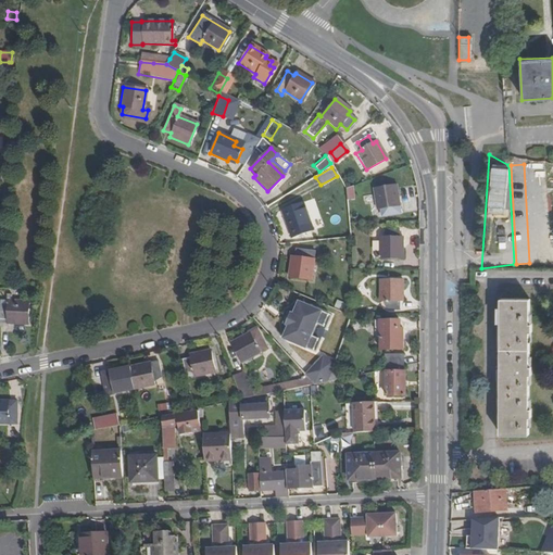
[(394,186),(372,189),(375,209),(381,206),(382,216),(396,214),(393,205),(398,204),(394,186)]
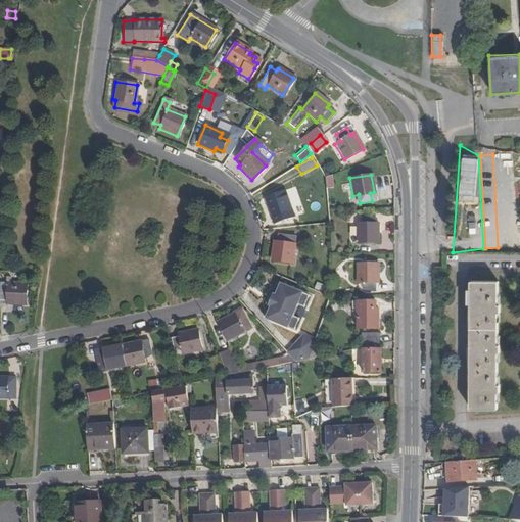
[(283,191),(264,198),(272,223),(292,216),(283,191)]
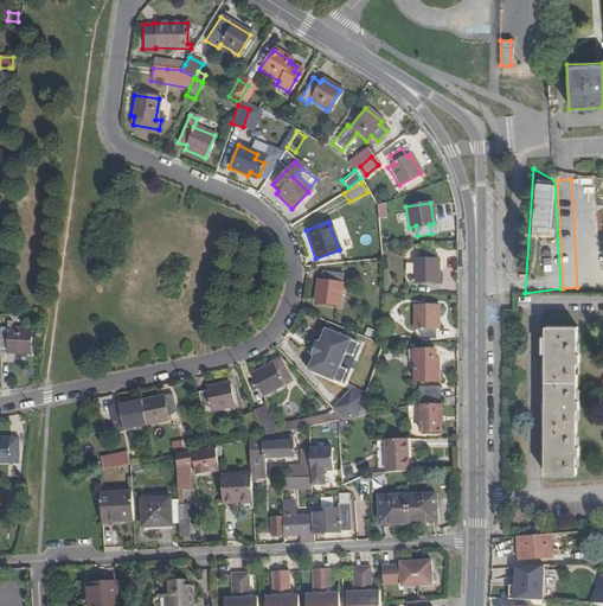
[(415,260),(412,260),(412,274),(406,274),(406,280),(412,281),(436,281),(436,260),(432,260),(432,252),(415,252),(415,260)]
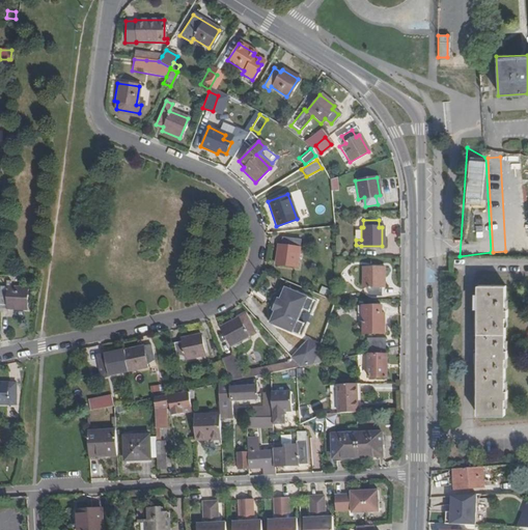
[(277,246),(274,263),(295,267),(298,248),(293,247),(294,240),(281,238),(280,246),(277,246)]
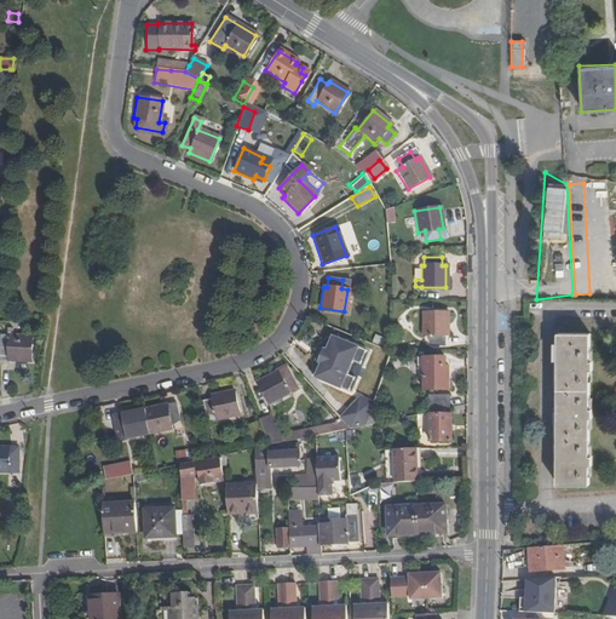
[(445,314),(421,314),(421,334),(429,334),(429,344),(442,344),(442,334),(445,334),(445,314)]
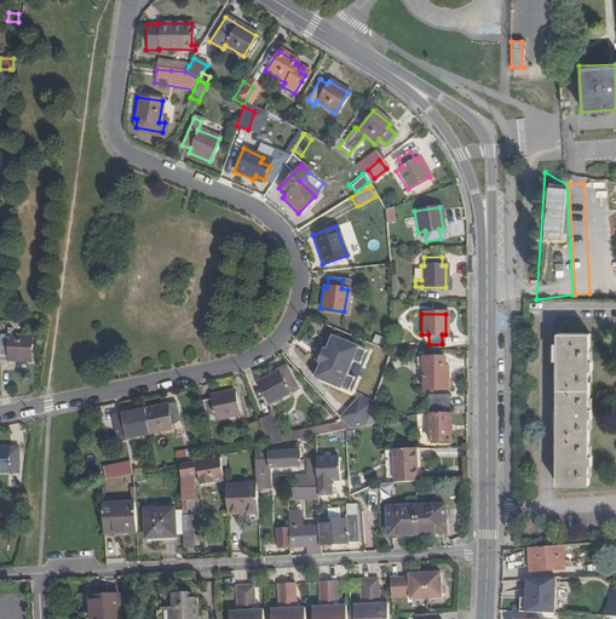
[(0,356),(6,356),(6,360),(28,361),(29,337),(10,336),(10,328),(0,327),(0,356)]
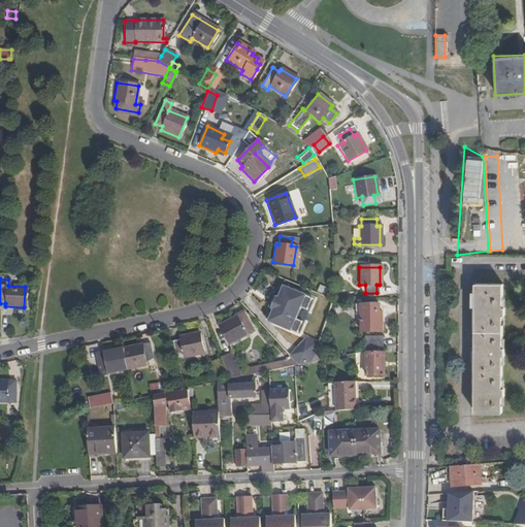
[(500,307),(500,284),(473,284),(472,413),(499,414),(500,396),(502,396),(502,388),(500,388),(500,356),(502,356),(502,349),(500,349),(500,316),(503,316),(503,307),(500,307)]
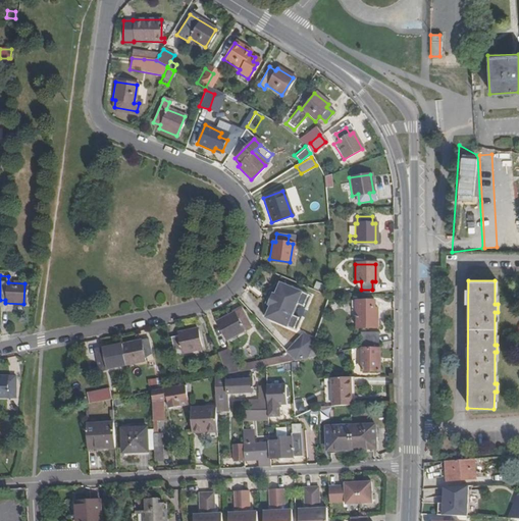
[(273,294),(271,293),(266,304),(268,305),(263,316),(292,328),(297,316),(291,314),(296,304),(302,306),(307,295),(278,281),(273,294)]
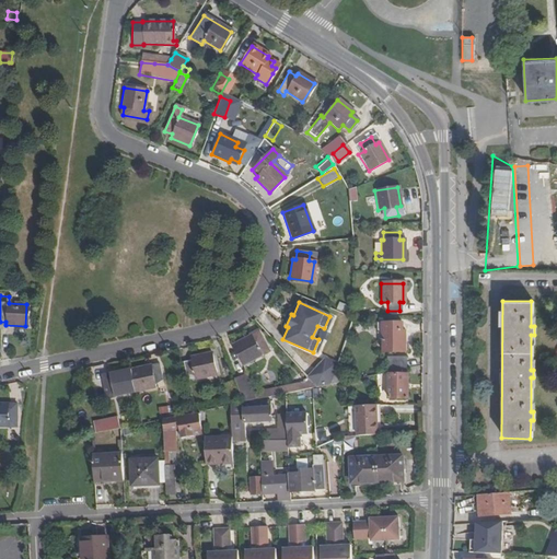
[(399,324),(376,324),(376,335),(381,335),(381,351),(403,351),(403,333),(399,333),(399,324)]
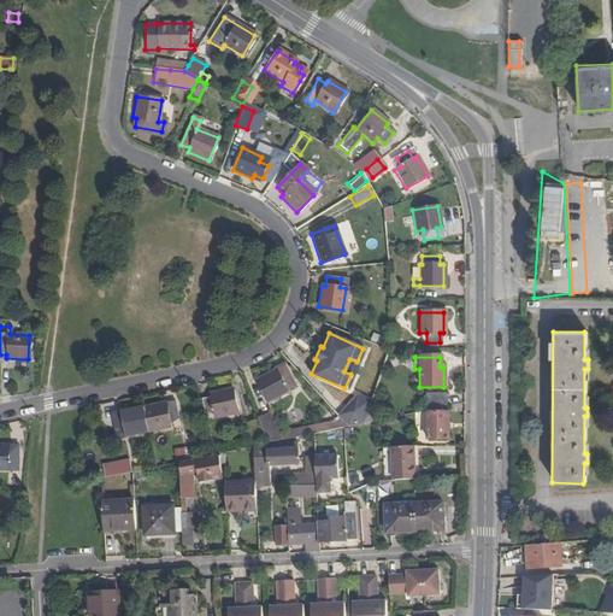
[(282,364),(254,380),(266,403),(294,387),(282,364)]
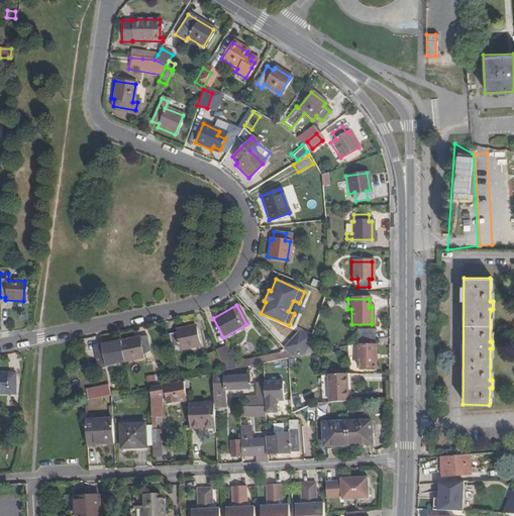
[(193,325),(175,329),(176,333),(168,334),(170,345),(178,344),(180,349),(198,345),(193,325)]
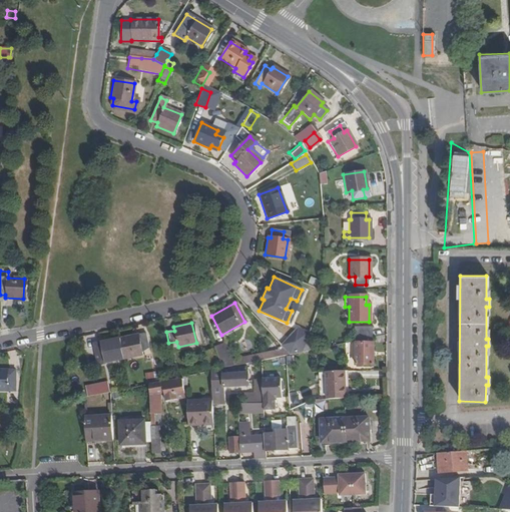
[(300,352),(307,333),(298,327),(280,344),(290,355),(299,353),(300,352)]
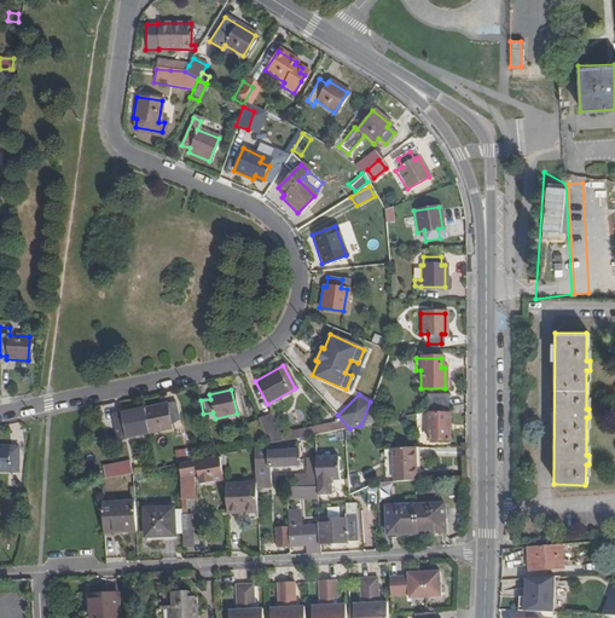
[(425,396),(425,411),(447,409),(446,396),(425,396)]
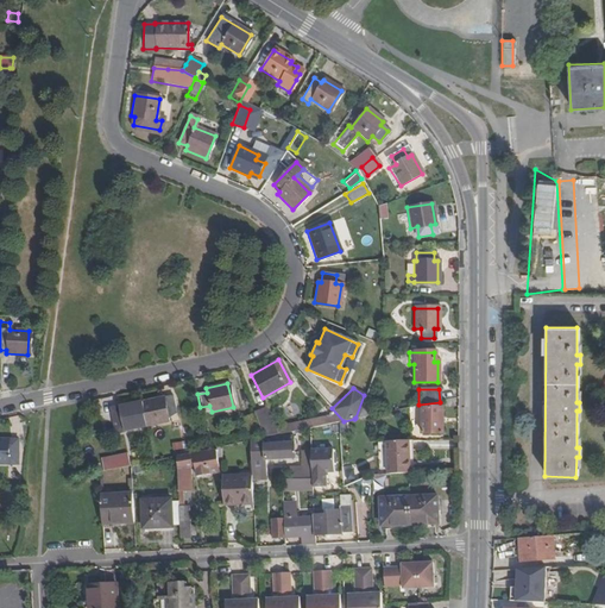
[(140,402),(145,426),(166,422),(165,414),(174,413),(170,395),(140,402)]
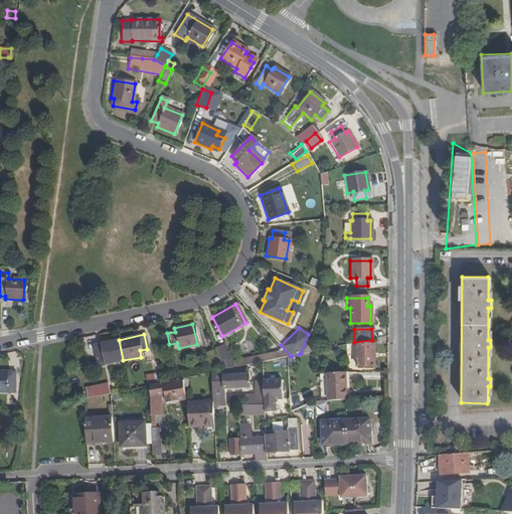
[(105,364),(123,360),(119,340),(101,343),(102,347),(94,348),(96,359),(104,358),(105,364)]
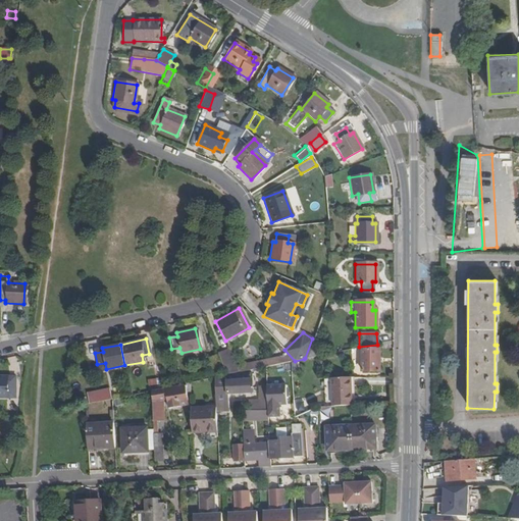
[(295,361),(280,346),(279,345),(274,351),(279,356),(234,366),(231,361),(229,362),(224,351),(216,353),(225,375),(263,367),(290,361),(295,361)]
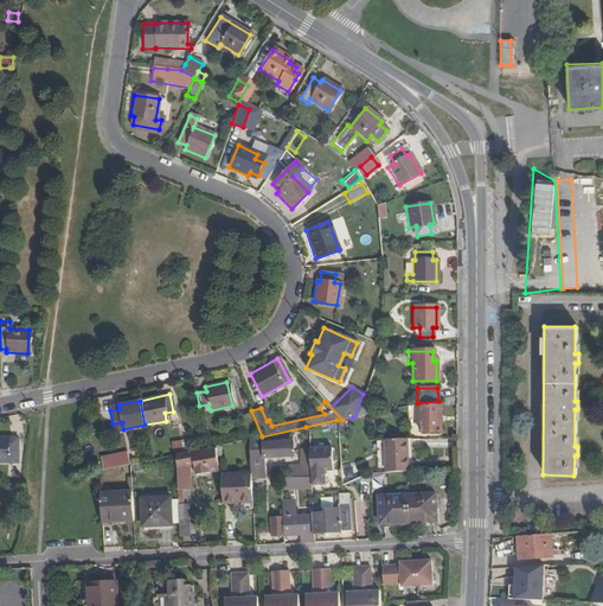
[(440,407),(418,407),(417,432),(440,433),(440,407)]
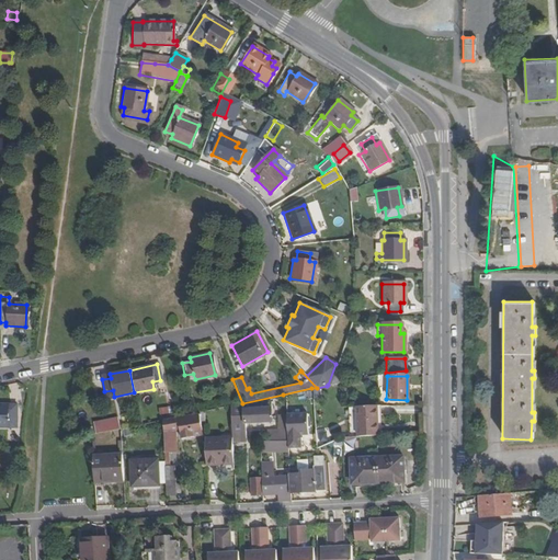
[(231,383),(223,386),(228,401),(237,399),(231,383)]
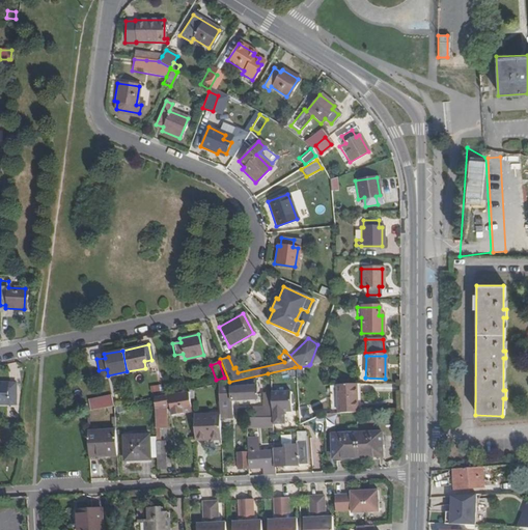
[(107,369),(99,370),(100,378),(108,375),(107,369)]
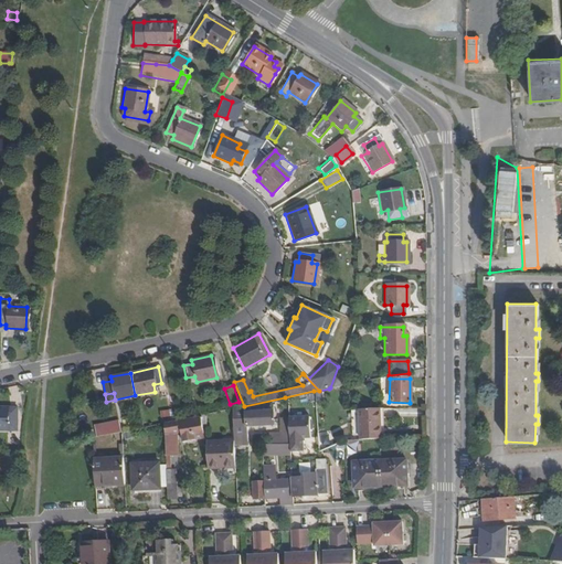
[(234,442),(246,442),(246,426),(272,425),(272,405),(251,406),(251,408),(232,408),(234,442)]
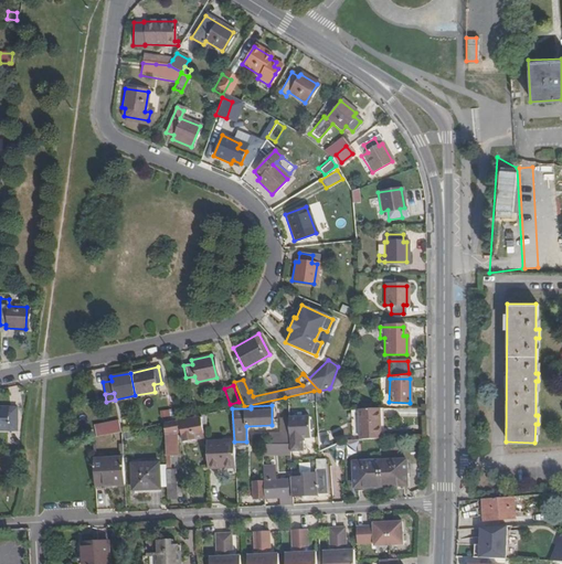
[(0,429),(16,431),(16,407),(0,407),(0,429)]
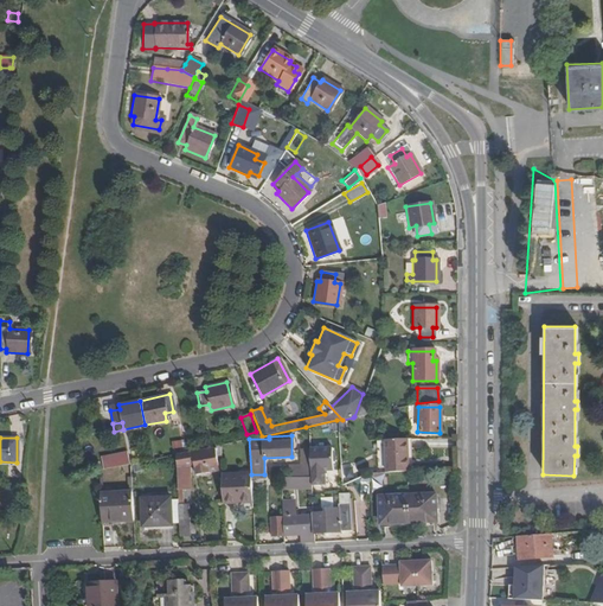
[(404,474),(412,473),(406,444),(385,448),(390,477),(404,474)]
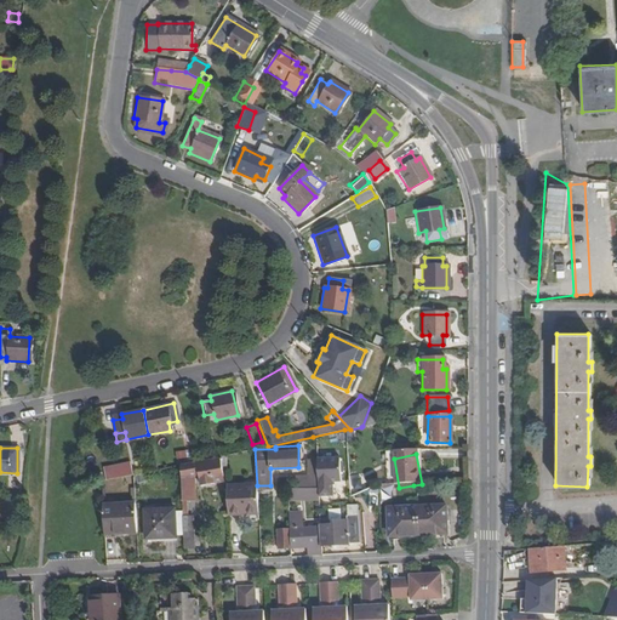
[(178,465),(180,500),(192,500),(190,477),(196,476),(199,485),(221,482),(218,466),(224,466),(224,455),(209,459),(178,465)]
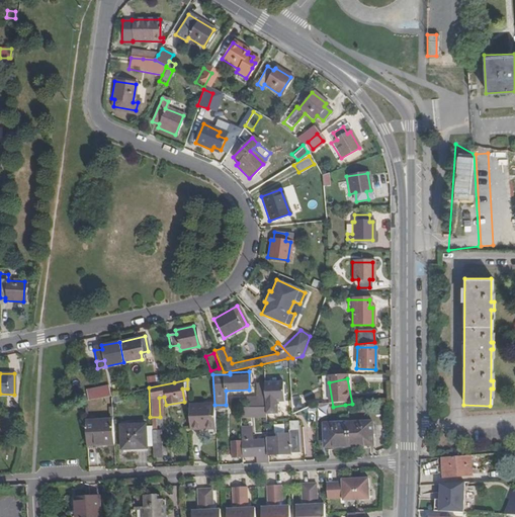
[(264,413),(264,414),(275,413),(275,402),(282,402),(281,381),(262,383),(262,391),(263,407),(264,413)]
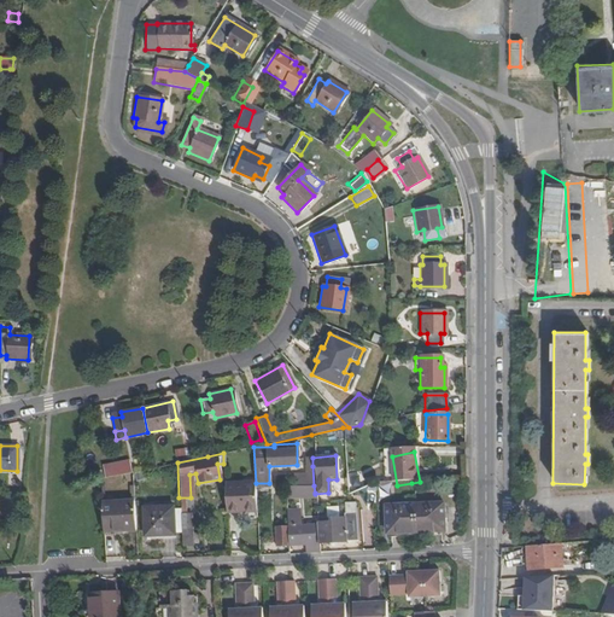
[(101,469),(101,478),(127,473),(127,464),(101,469)]
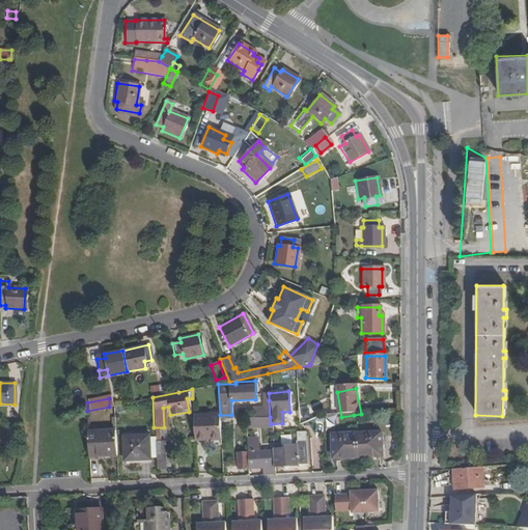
[(256,410),(256,418),(270,417),(269,400),(262,400),(264,409),(256,410)]
